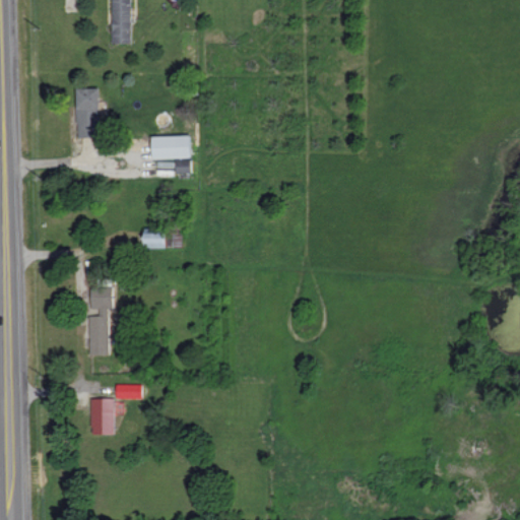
[(131,0),(112,0),(113,43),(132,42),(131,0)]
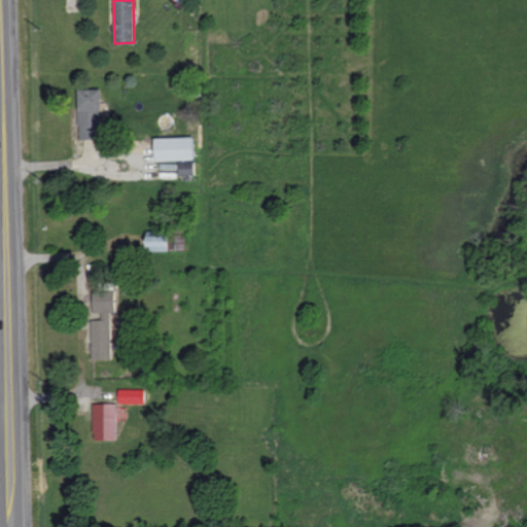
[(102,89),(79,89),(79,139),(102,138),(102,89)]
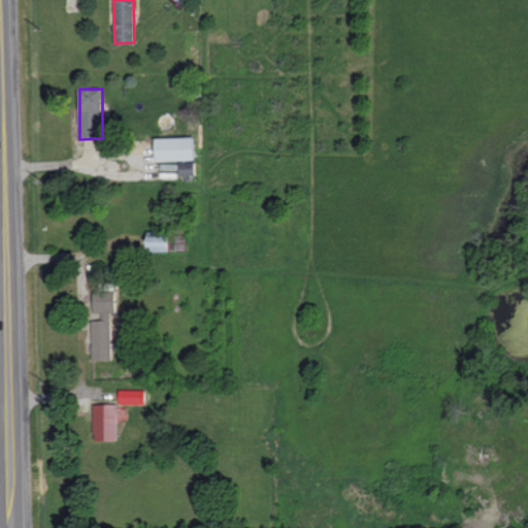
[(195,159),(195,136),(156,137),(157,161),(195,159)]
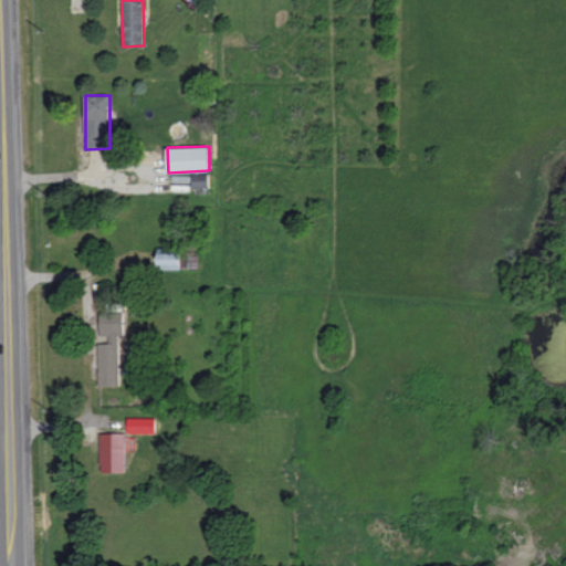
[(181,248),(158,248),(158,269),(181,269),(181,248)]
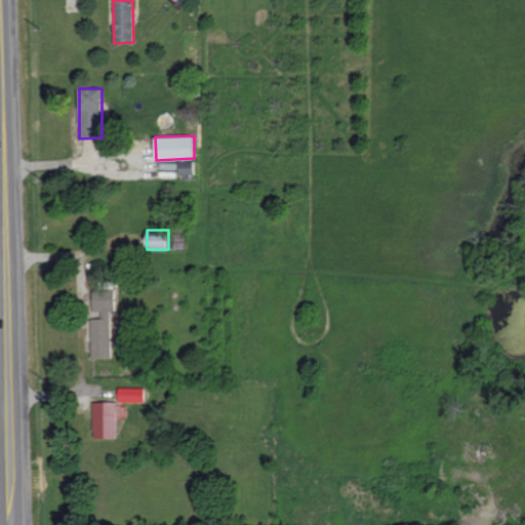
[(115,311),(115,287),(91,288),(93,357),(111,357),(111,311),(115,311)]
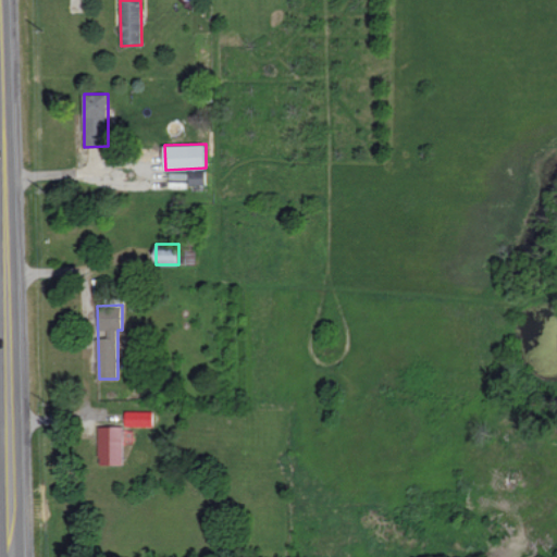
[(125,425),(153,426),(153,411),(126,410),(125,425)]
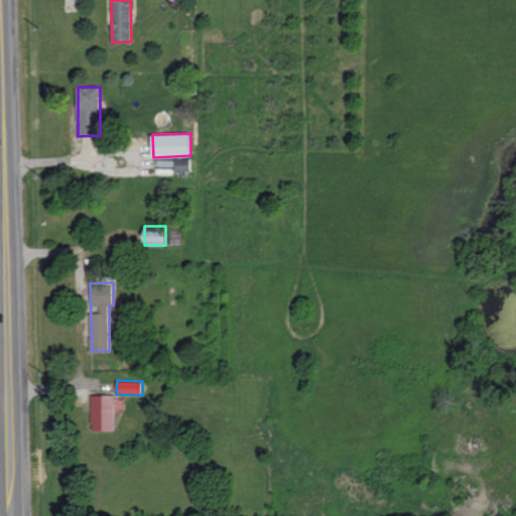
[(114,394),(92,394),(93,430),(115,429),(114,394)]
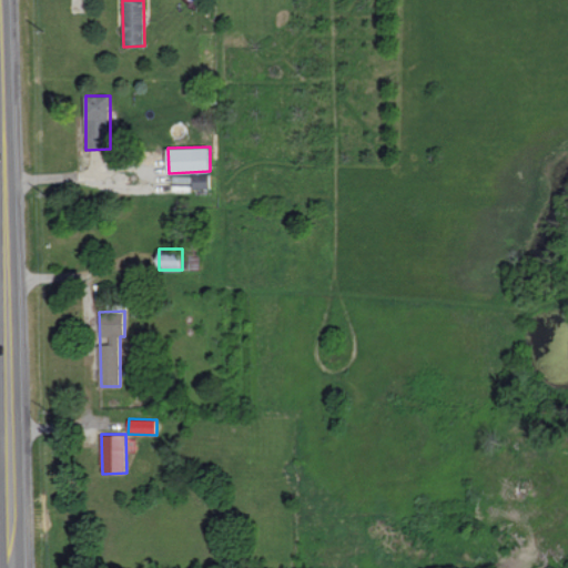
All buildings are outlined.
